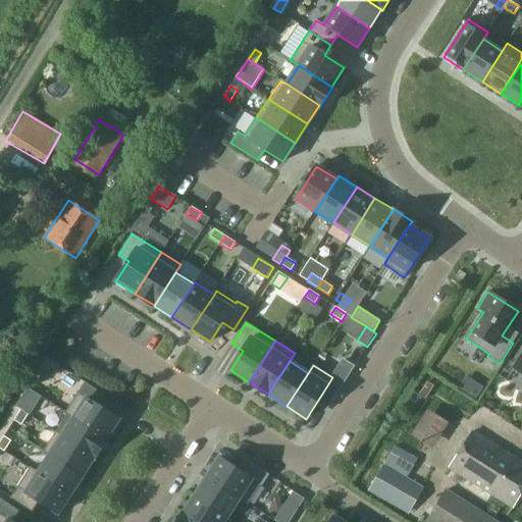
[(36,378),(30,387),(35,392),(41,381),(36,378)]
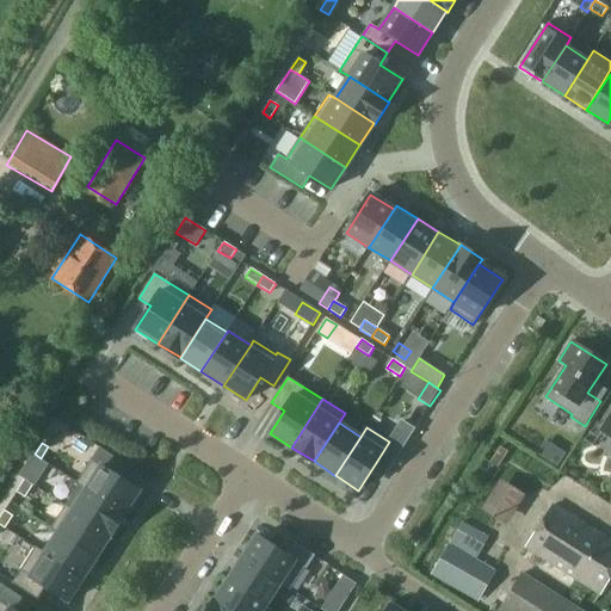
[(124,463),(99,448),(76,482),(87,488),(125,513),(140,491),(116,476),(124,463)]
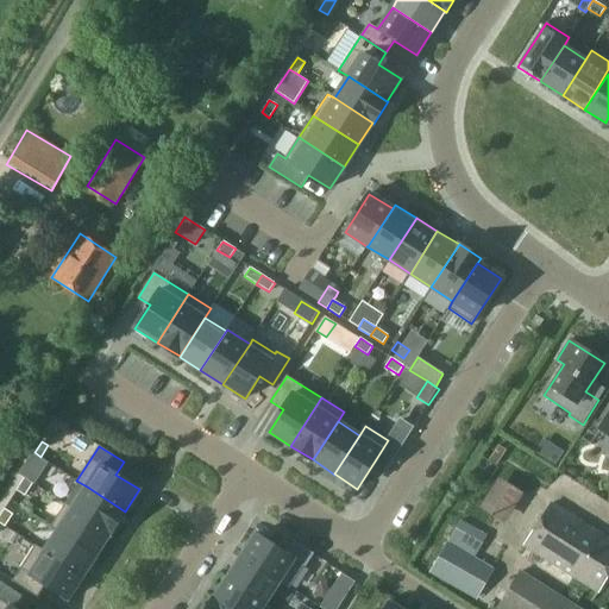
[(540,446),(535,452),(557,466),(560,460),(540,446)]
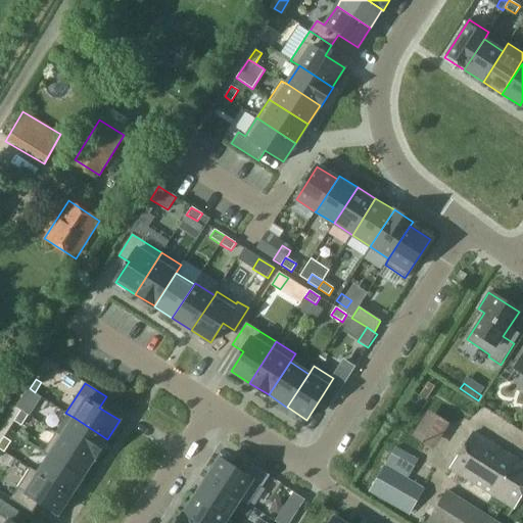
[(42,397),(28,389),(15,407),(21,411),(29,415),(30,416),(42,397)]
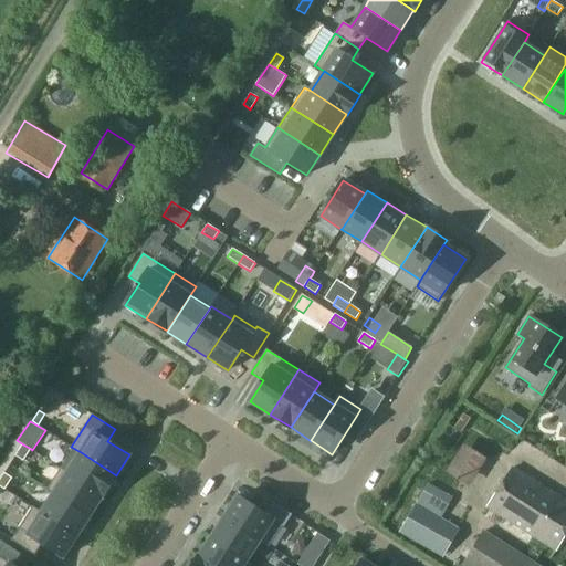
[(31,449),(23,444),(16,456),(23,461),(31,449)]
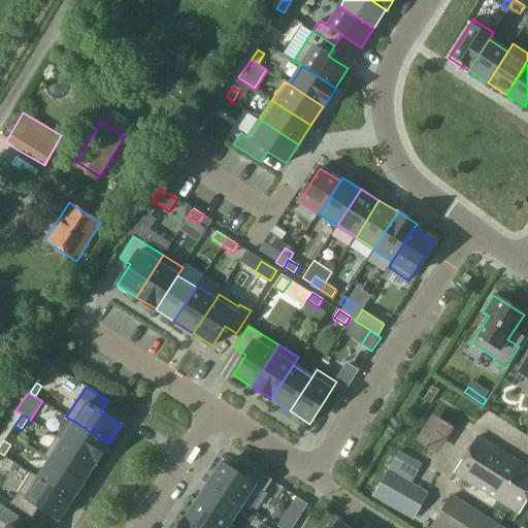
[(435,453),(448,427),(426,417),(414,442),(435,453)]
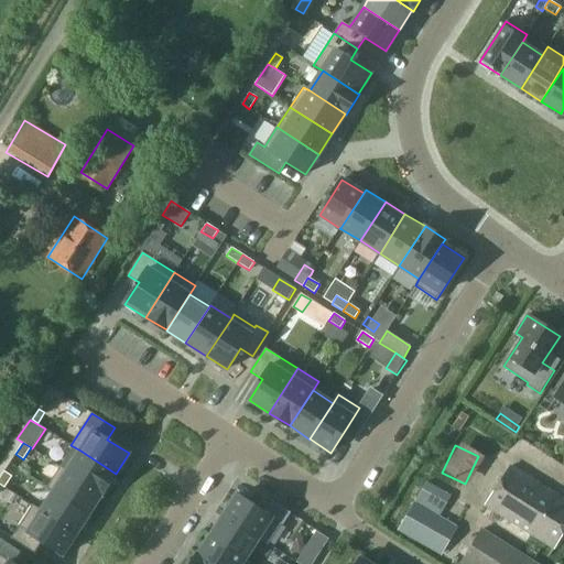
[(116,474),(80,451),(67,472),(102,494),(116,474)]
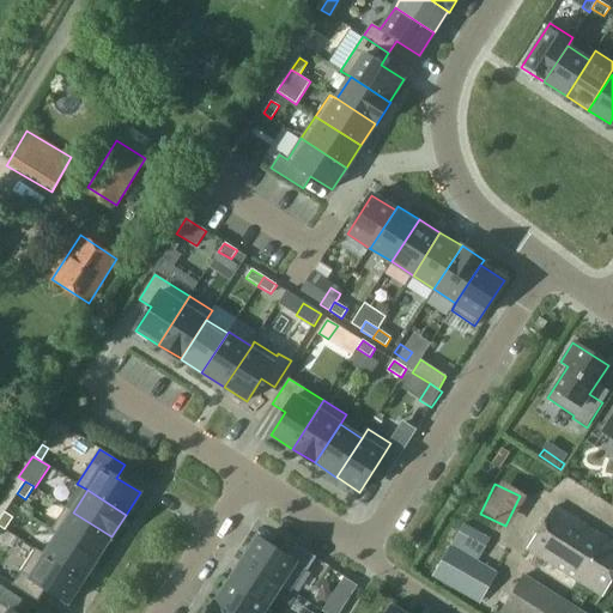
[(111,536),(66,508),(52,529),(59,533),(97,558),(111,536)]
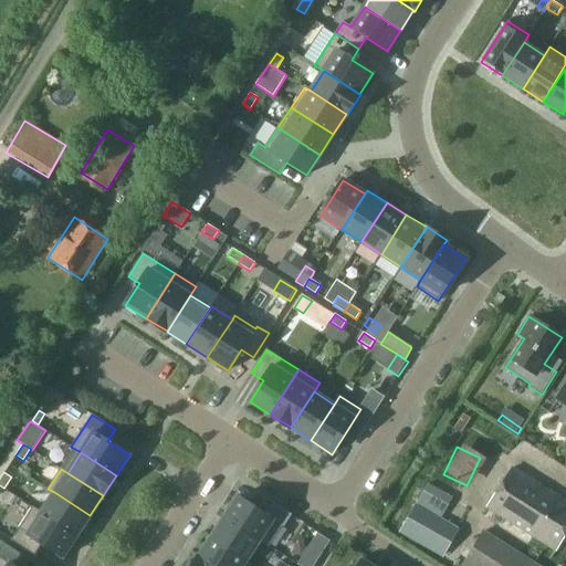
[(554,552),(565,531),(565,504),(510,469),(484,509),(554,552)]
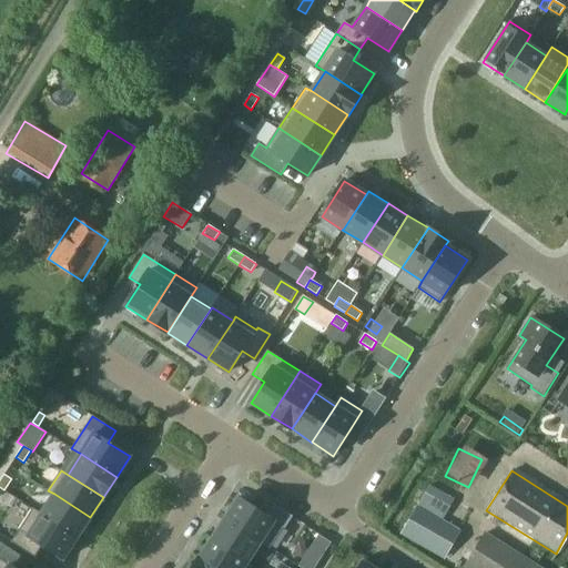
[(12,479),(4,475),(0,480),(0,487),(4,492),(12,479)]
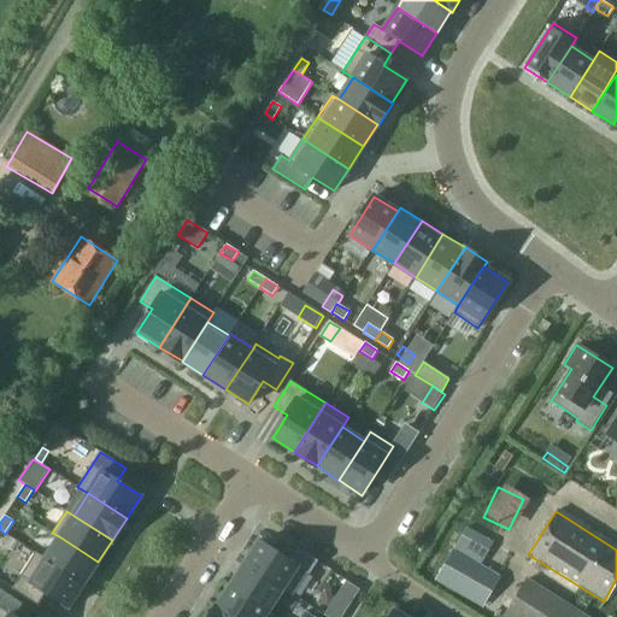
[(463,526),(451,546),(500,577),(513,557),(463,526)]
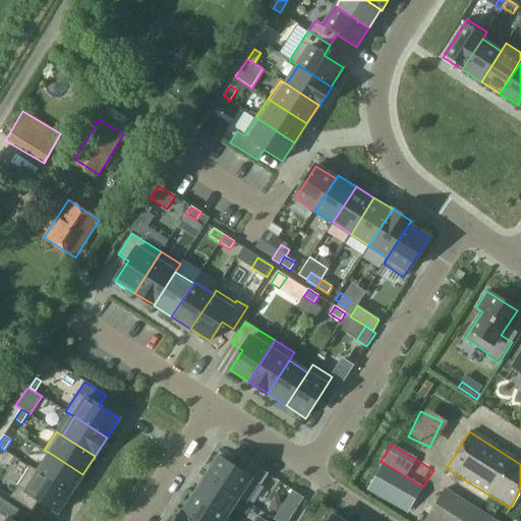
[(82,474),(50,453),(38,472),(70,493),(82,474)]
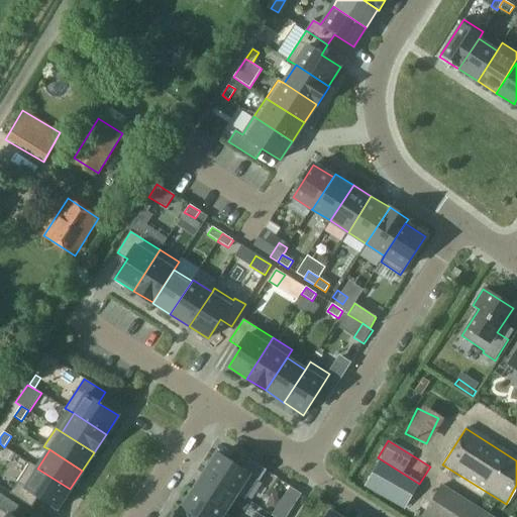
[(235,466),(217,453),(205,473),(245,499),(257,480),(260,481),(267,471),(242,454),(235,466)]
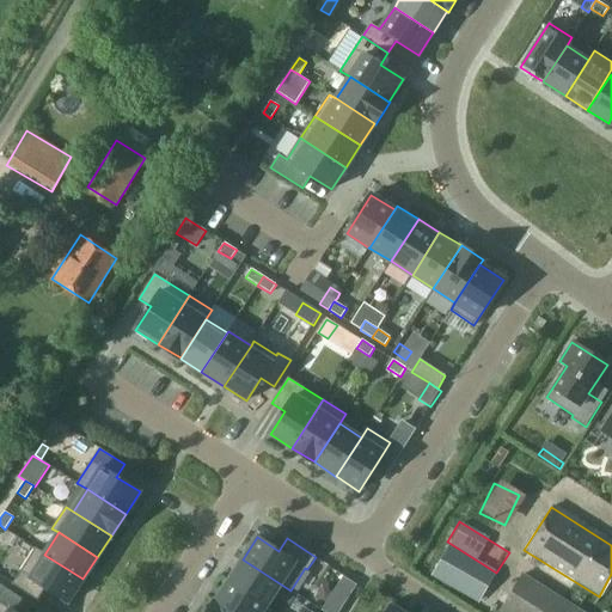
[(452,545),(434,573),(478,600),(496,573),(452,545)]
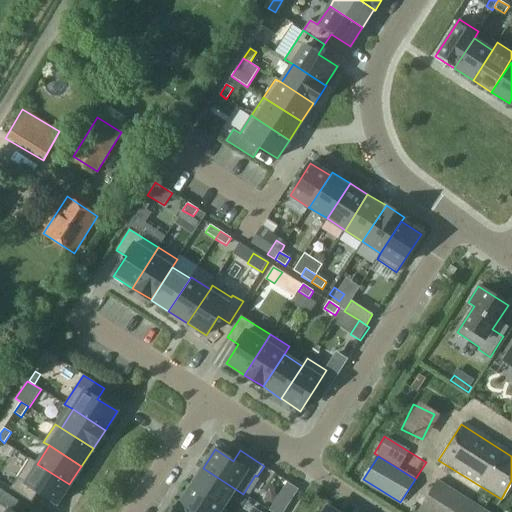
[(37,464),(29,458),(10,488),(31,502),(38,491),(57,504),(69,484),(37,464)]
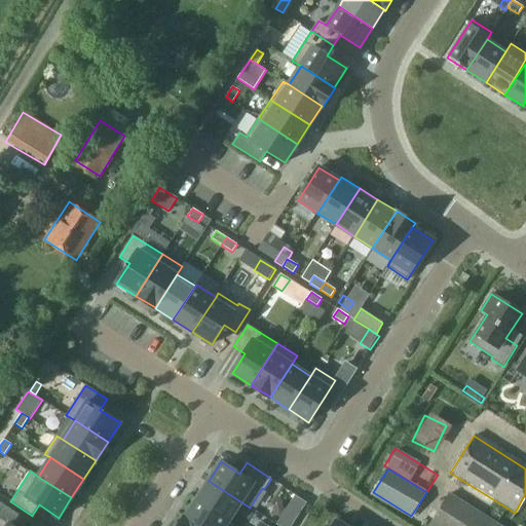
[(241,502),(208,481),(196,499),(229,521),(241,502)]
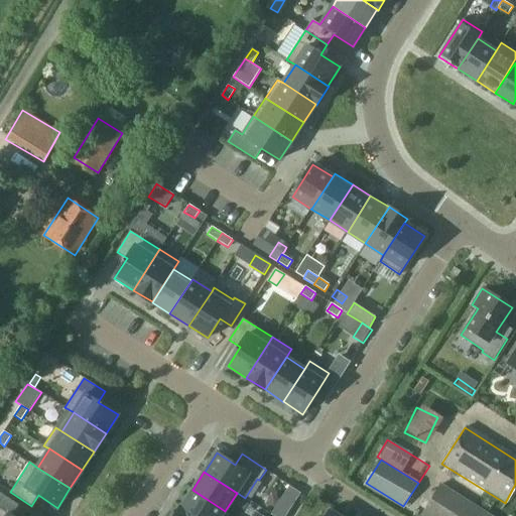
[(422,514),(424,515),(491,515),(441,485),(422,514)]
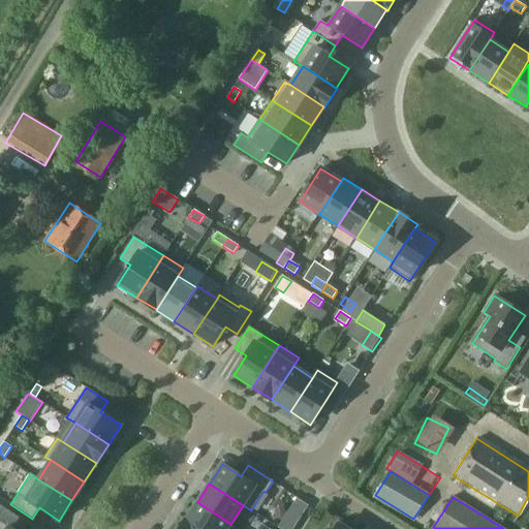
[(185,521),(197,528),(226,528),(230,524),(197,502),(185,521)]
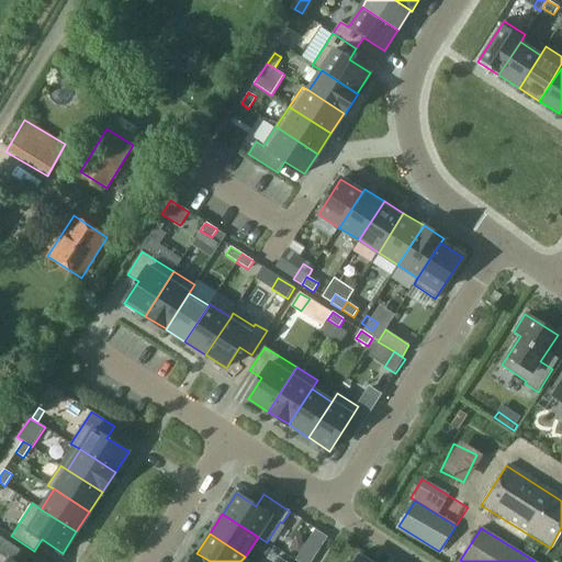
[(26,561),(31,557),(3,539),(2,540),(0,543),(0,561),(26,561)]
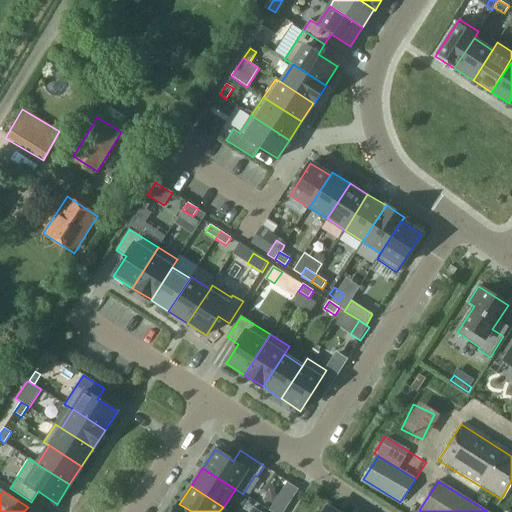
[(278,496),(269,510),(271,511),(283,511),(289,503),(278,496)]
